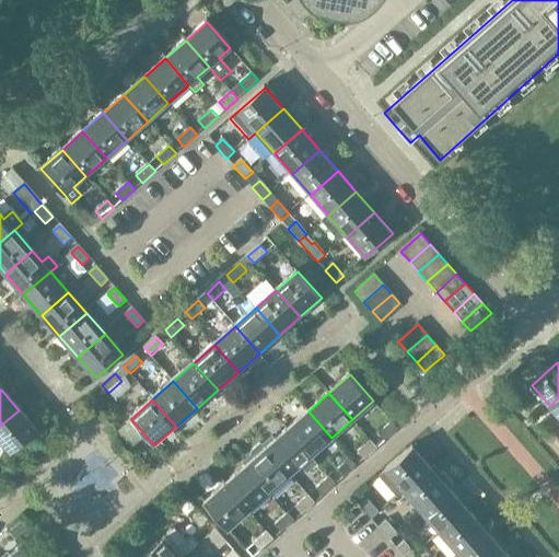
[(19,410),(0,426),(0,441),(11,454),(37,431),(19,410)]
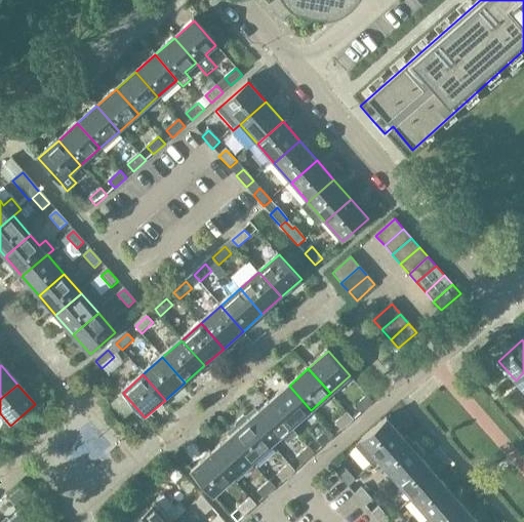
[(289,386),(270,402),(291,428),(311,410),(289,386)]
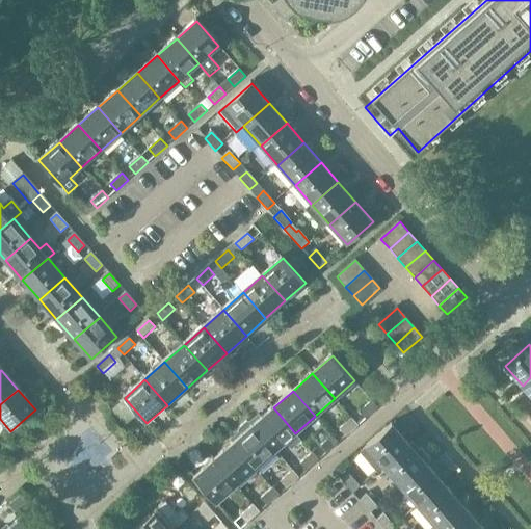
[(361,413),(367,419),(379,407),(373,401),(361,413)]
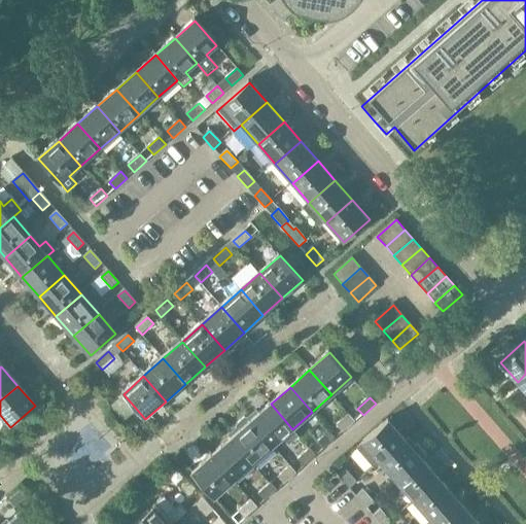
[(271,404),(251,421),(274,446),(282,439),(289,447),(300,438),(292,429),(271,404)]
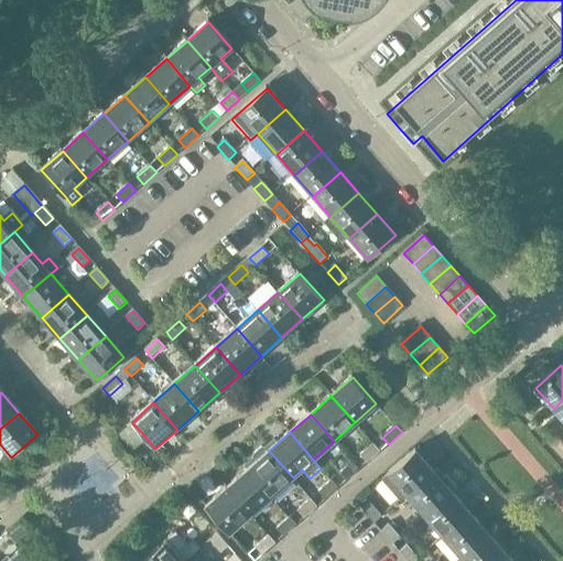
[(361,455),(368,463),(381,451),(375,444),(361,455)]
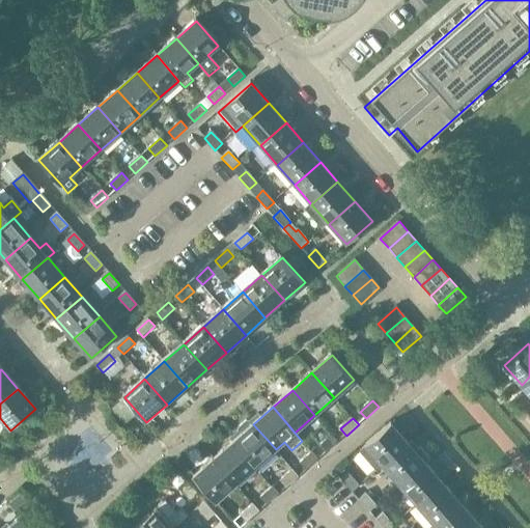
[(241,435),(233,442),(256,467),(276,449),(253,424),(251,422),(247,422),(239,428),(239,433),(241,435)]
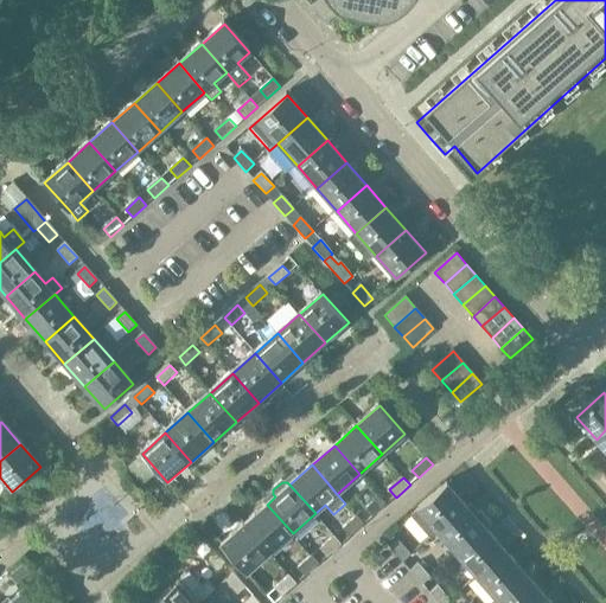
[(431,540),(440,532),(469,506),(448,483),(420,510),(410,517),(431,540)]
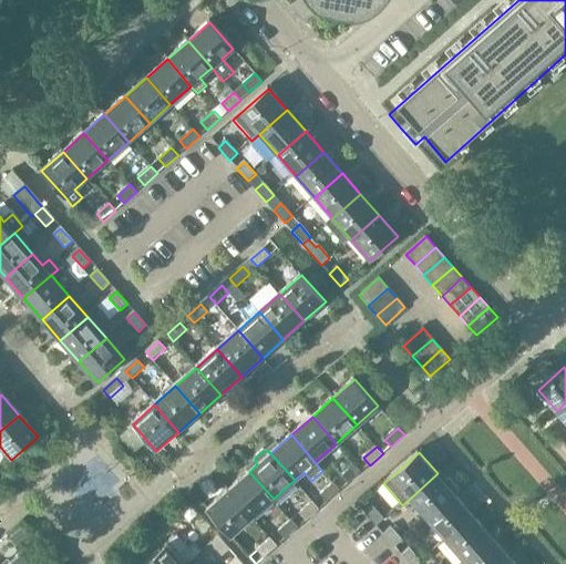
[(343,477),(349,483),(362,472),(356,465),(343,477)]
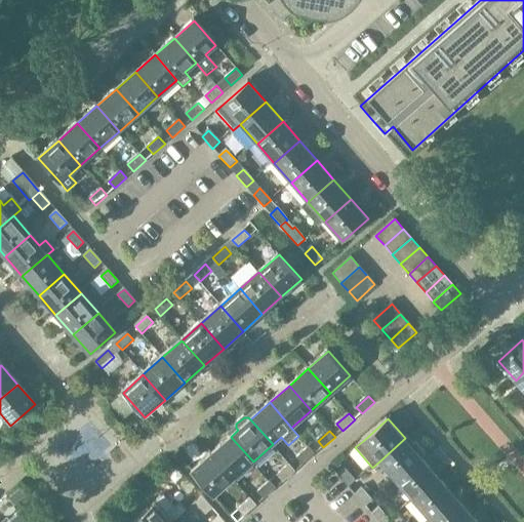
[(231,437),(211,454),(234,479),(253,462),(231,437)]
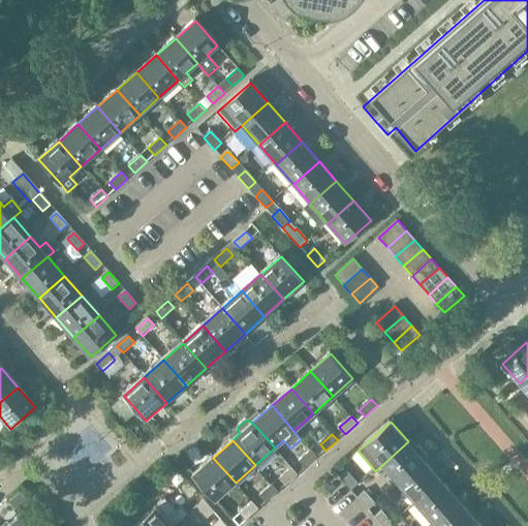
[(383,464),(400,484),(426,461),(408,441),(383,464)]
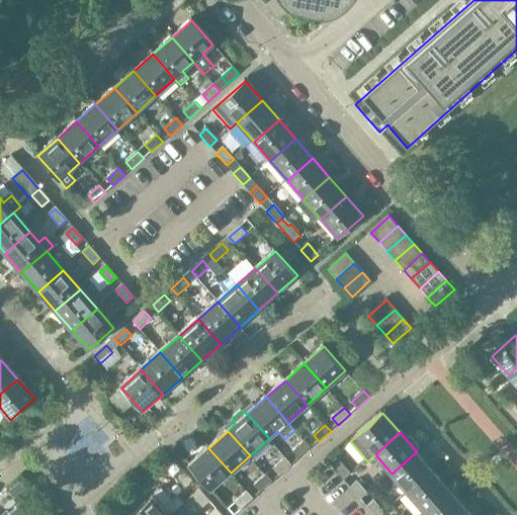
[(293,452),(299,458),(312,448),(306,441),(293,452)]
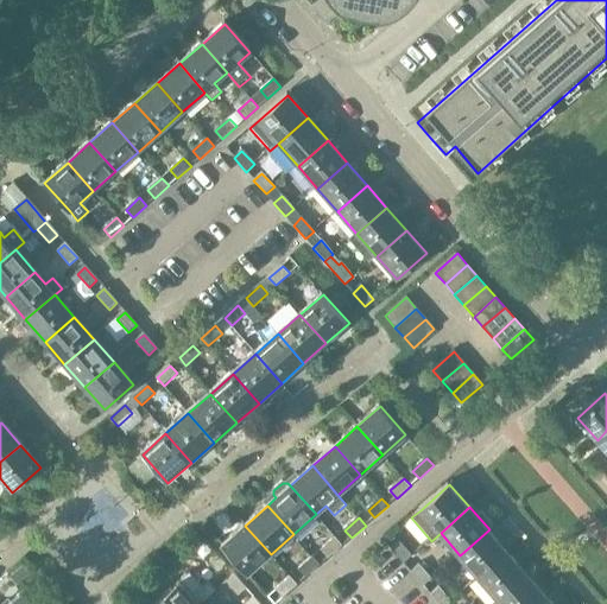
[(271,554),(245,526),(222,546),(248,574),(271,554)]
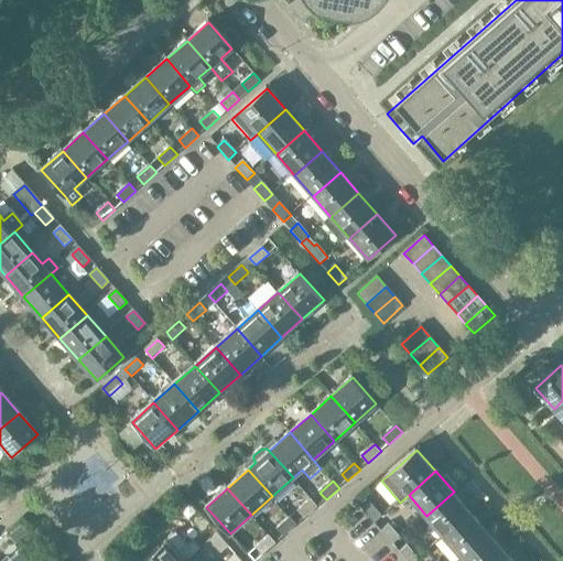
[(426,516),(445,537),(472,513),(454,492),(426,516)]
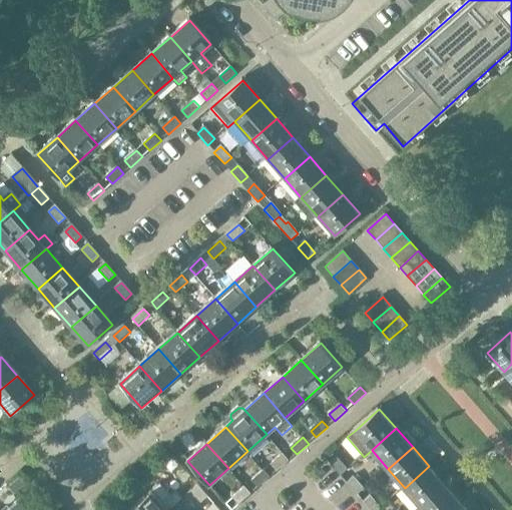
[(272,465),(278,471),(289,461),(284,455),(272,465)]
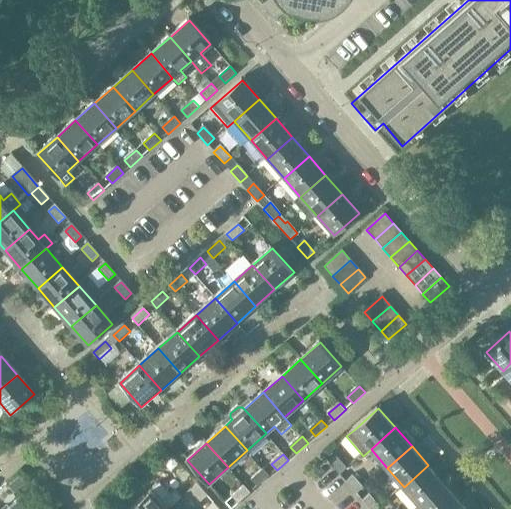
[(330,463),(341,475),(348,469),(337,457),(330,463)]
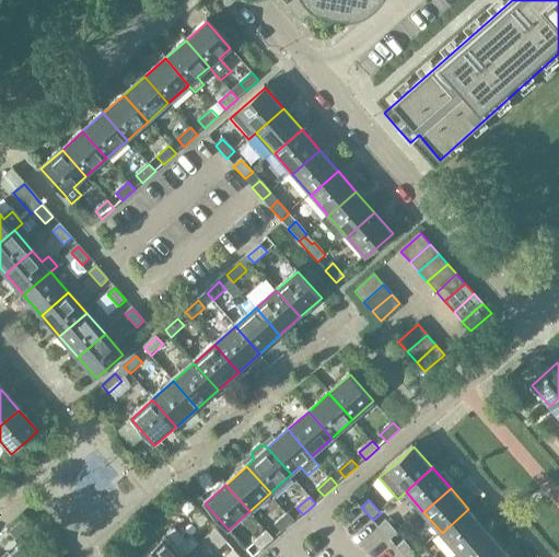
[(210,523),(197,509),(190,515),(202,530),(210,523)]
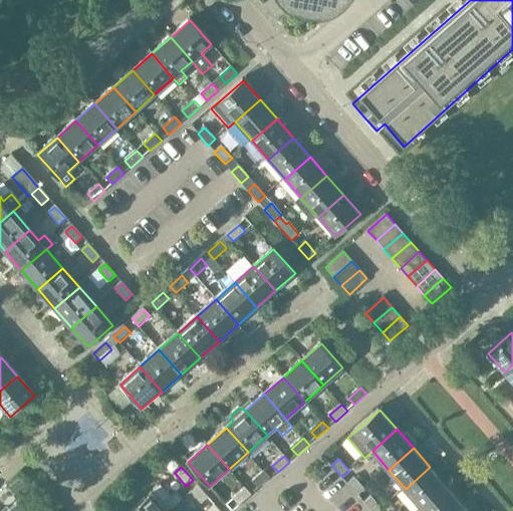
[(406,489),(422,508),(447,486),(430,467),(406,489)]
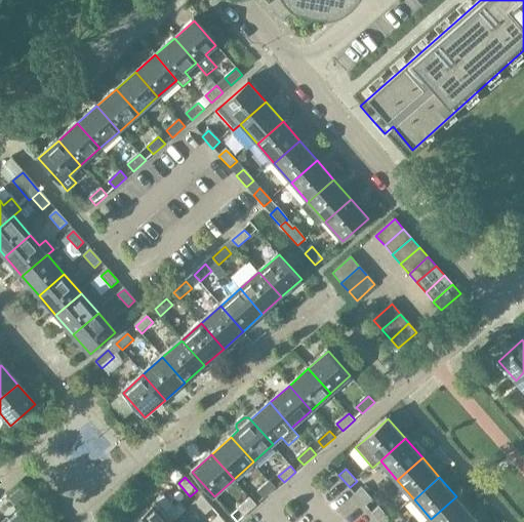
[(259,492),(265,499),(277,488),(271,482),(259,492)]
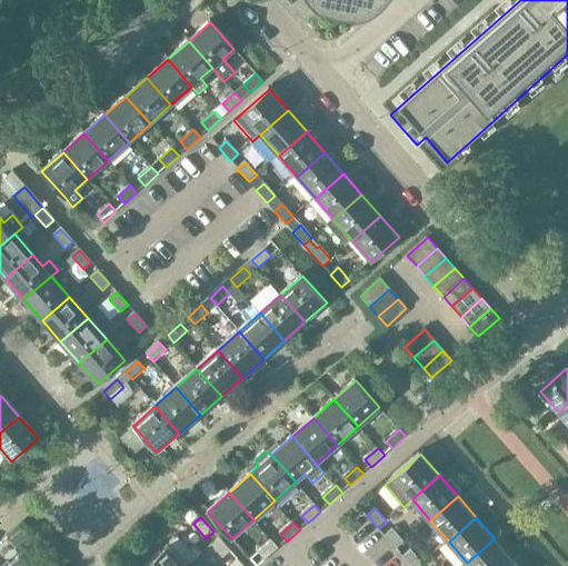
[(386,536),(398,549),(405,543),(394,529),(386,536)]
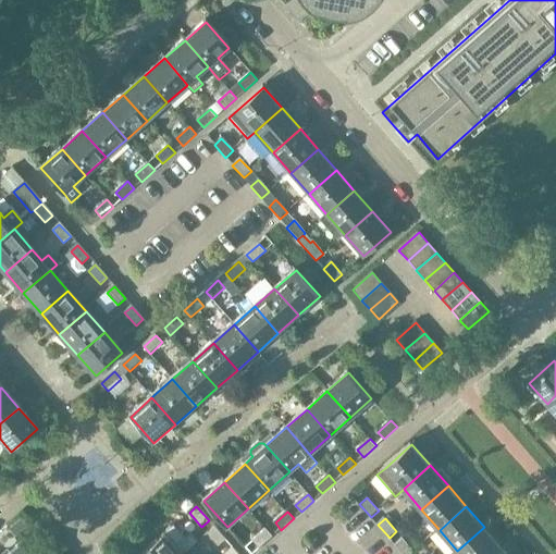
[(22,520),(11,530),(17,538),(28,528),(22,520)]
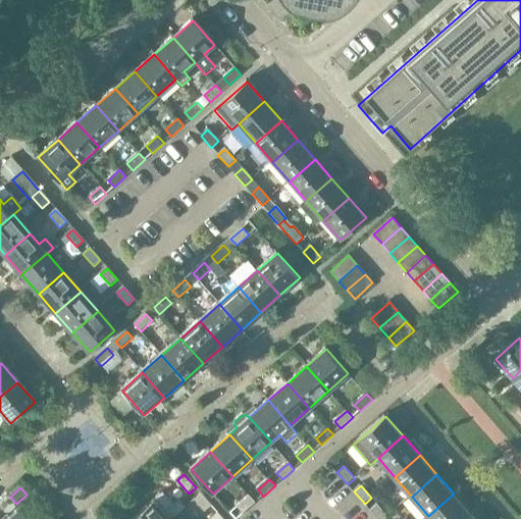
[(174,518),(185,509),(179,503),(174,507),(163,494),(134,518),(174,518)]
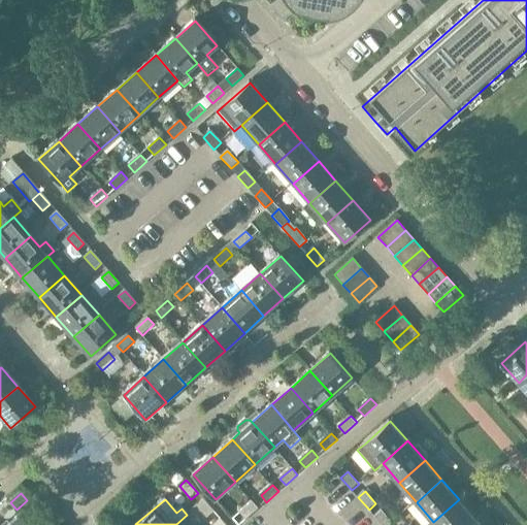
[(433,522),(435,524),(469,524),(475,519),(459,499),(433,522)]
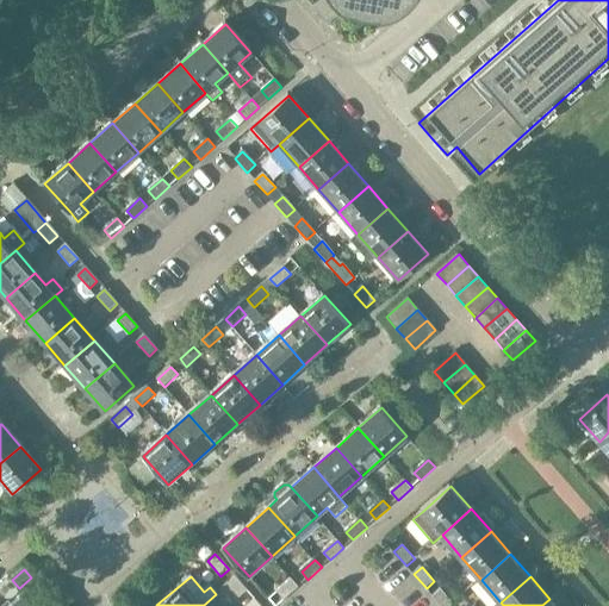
[(248,592),(236,579),(229,585),(241,599),(248,592)]
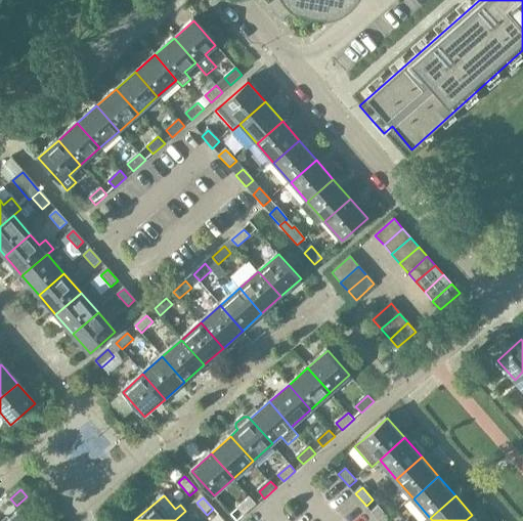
[(240,509),(245,515),(257,505),(252,498),(240,509)]
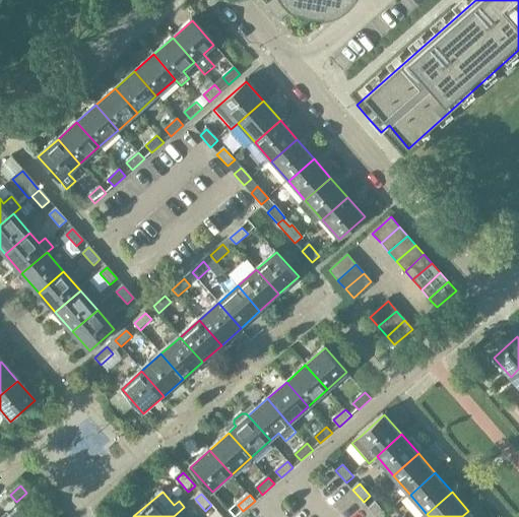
[(370,509),(376,516),(385,516),(387,515),(377,503),(370,509)]
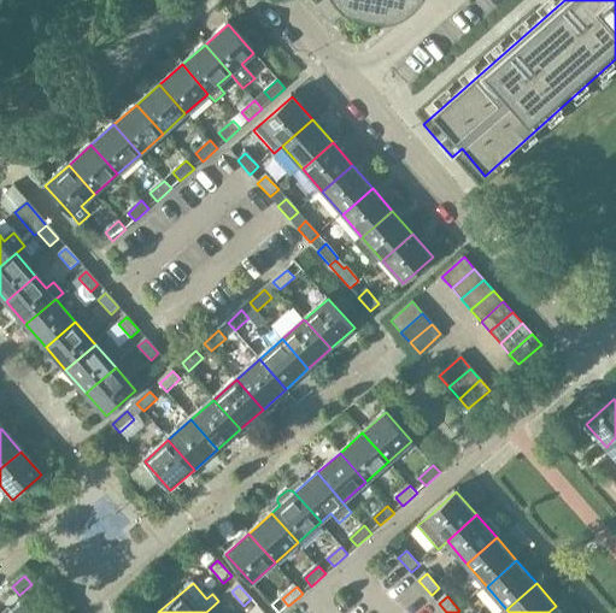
[(34,612),(25,602),(13,612),(34,612)]
